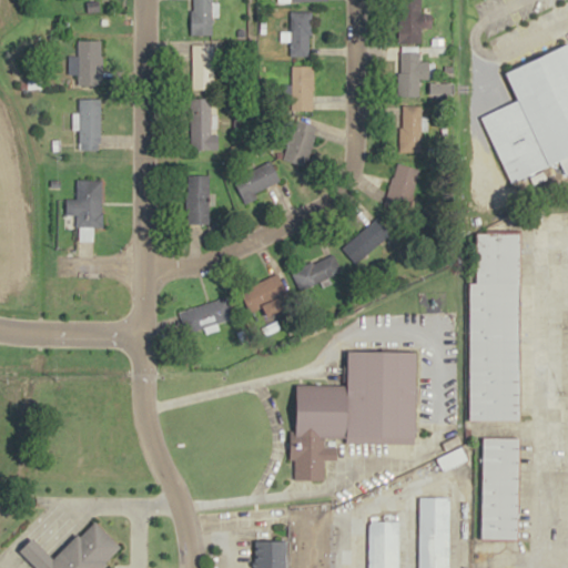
[(213,0),(192,0),(192,36),(213,36),(213,0)]
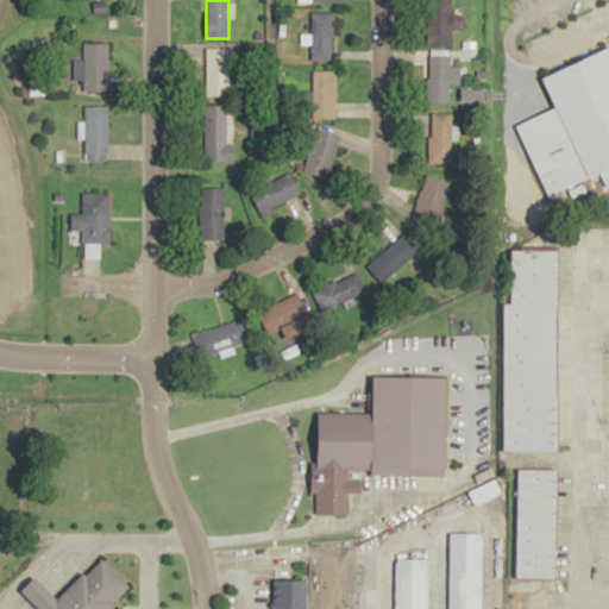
[(462,0),(431,0),(431,42),(462,42),(462,0)]
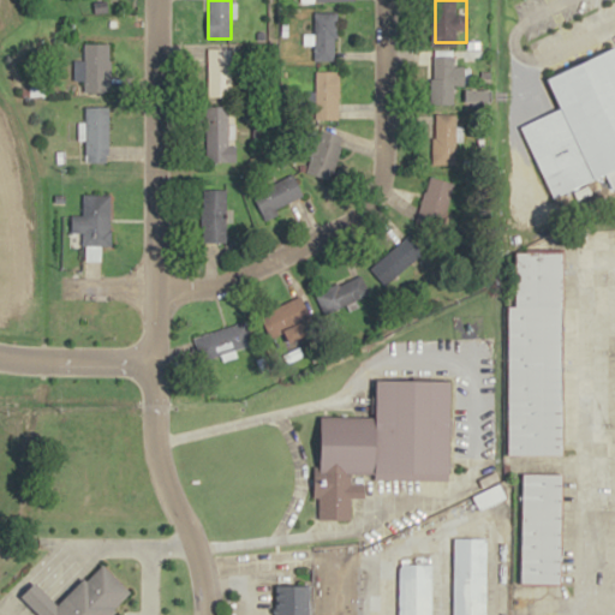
[(338,12),(315,12),(315,60),(338,60),(338,12)]
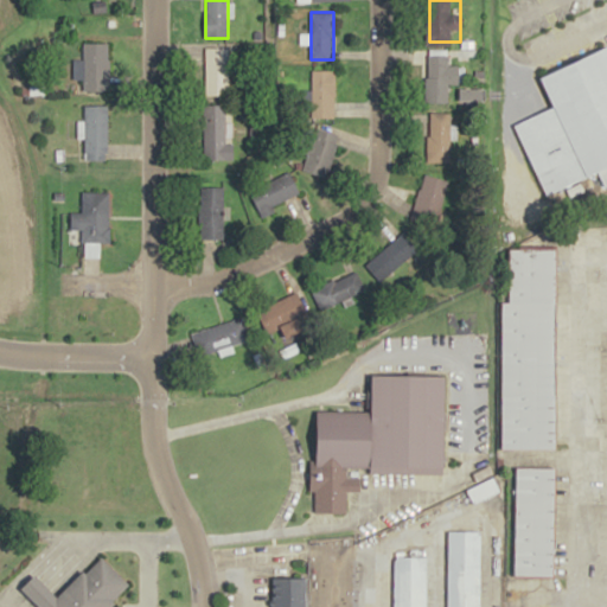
[(84,42),(84,58),(74,58),(74,80),(83,80),(83,89),(107,89),(107,43),(84,42)]
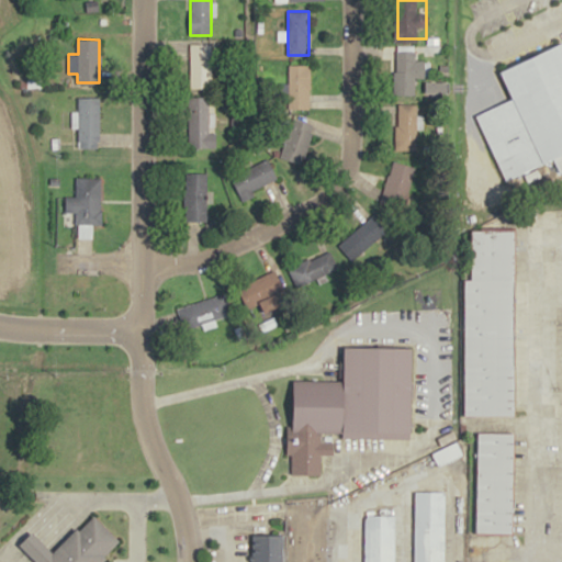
[(561,48),(559,42),(498,70),(510,98),(476,114),(505,180),(554,159),(561,175),(561,48)]
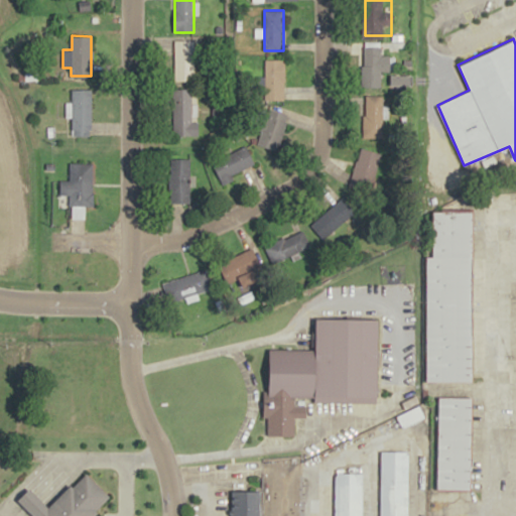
[(174,40),(174,81),(197,81),(197,40),(174,40)]
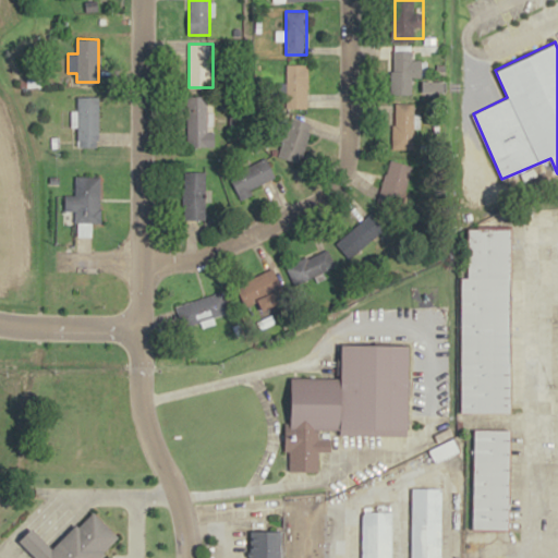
[(424,76),(424,60),(413,60),(413,49),(392,49),(393,94),(413,94),(413,76),(424,76)]
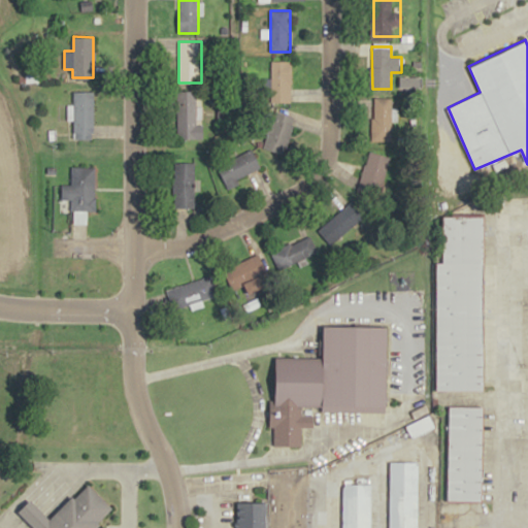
[(271,60),(271,101),(292,101),(292,60),(271,60)]
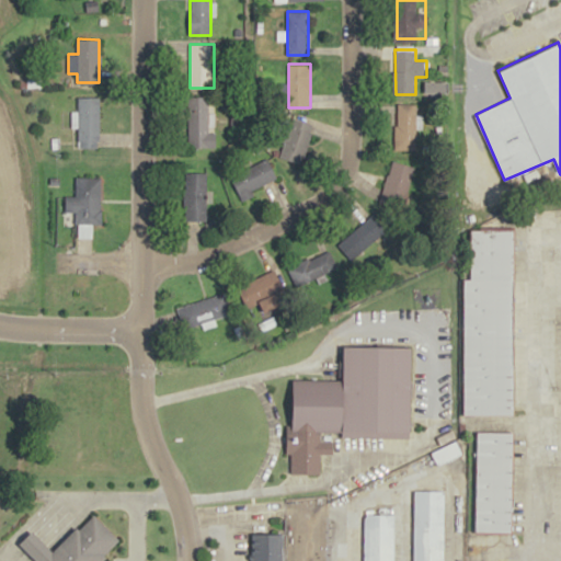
[(100,96),(99,147),(78,146),(78,127),(70,127),(71,110),(78,110),(79,96),(100,96)]
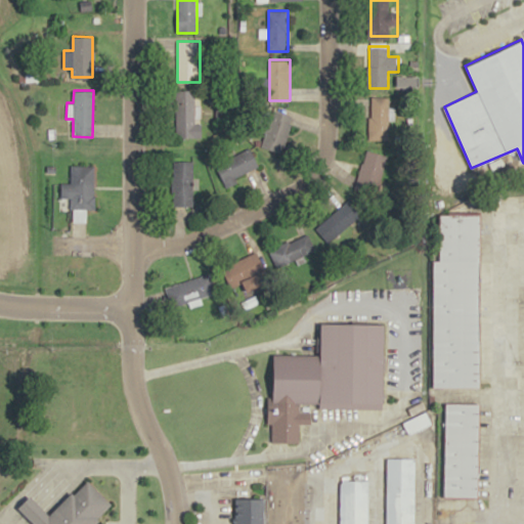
[(176,137),(197,137),(197,90),(176,90),(176,137)]
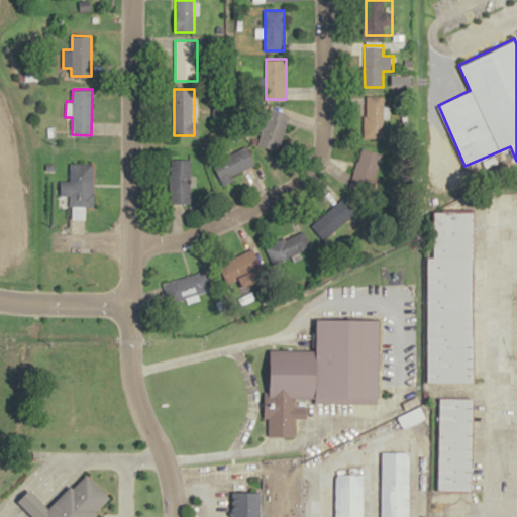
[(366,138),(385,138),(385,95),(366,95),(366,138)]
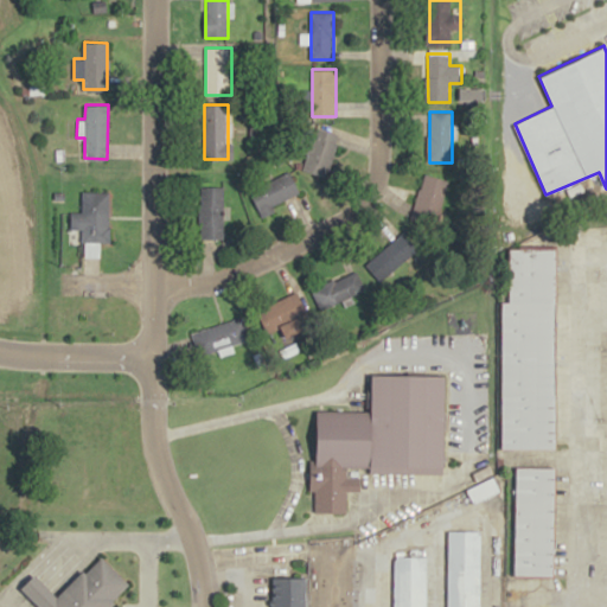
[(308,172),(332,172),(332,127),(308,127),(308,172)]
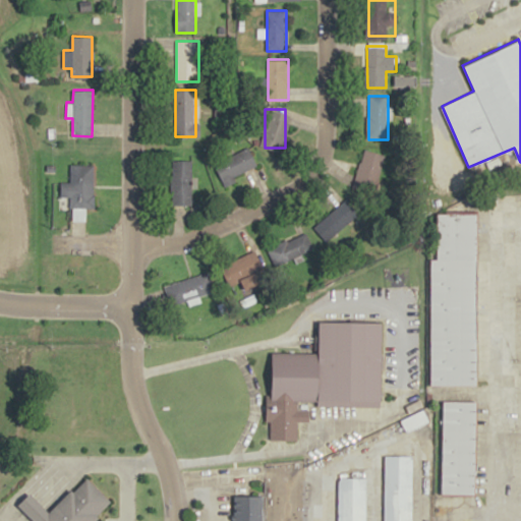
[(224,184),(258,167),(248,147),(214,163),(224,184)]
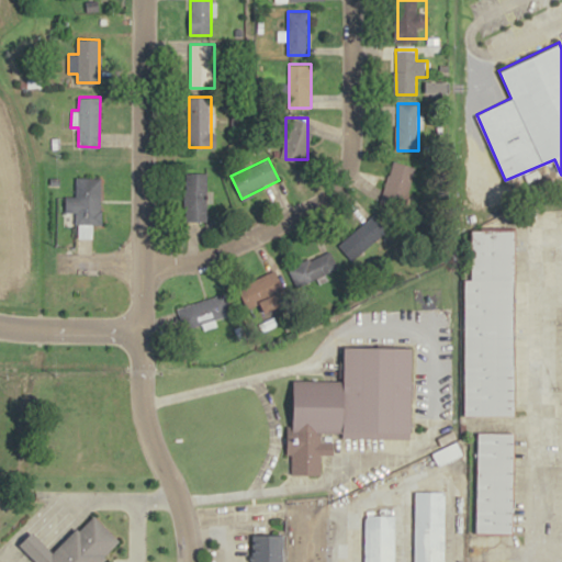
[(382,194),(402,203),(416,168),(397,160),(382,194)]
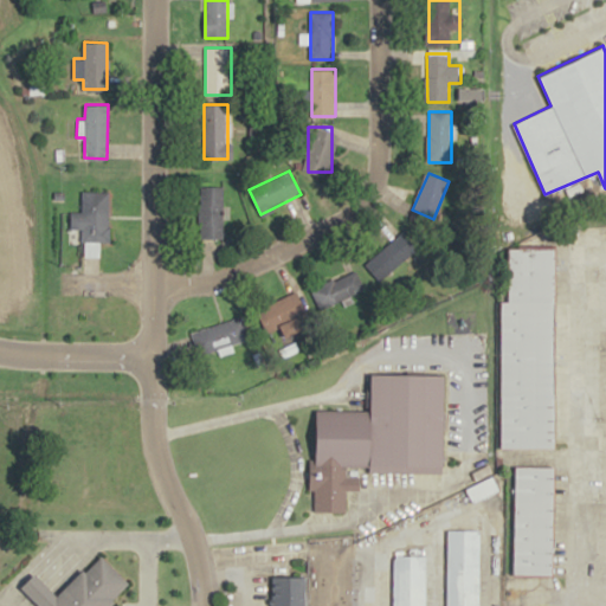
[(224,238),(223,186),(199,186),(199,238),(224,238)]
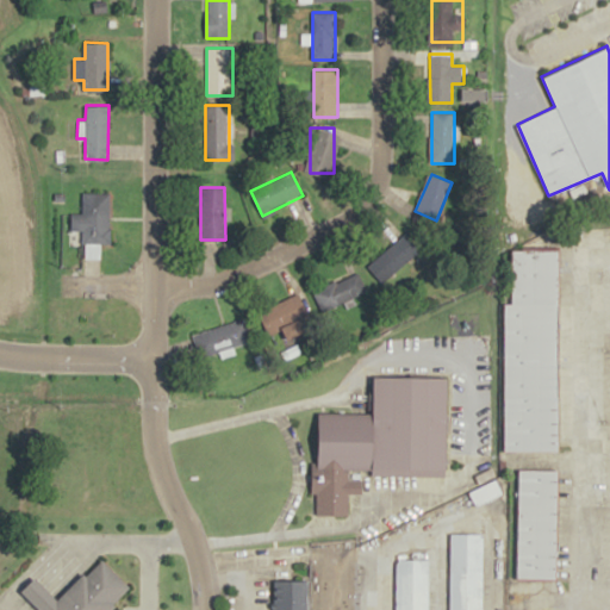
[(100,259),(100,243),(109,244),(110,192),(74,192),(73,215),(68,215),(67,231),(81,231),(81,244),(85,244),(85,259),(100,259)]
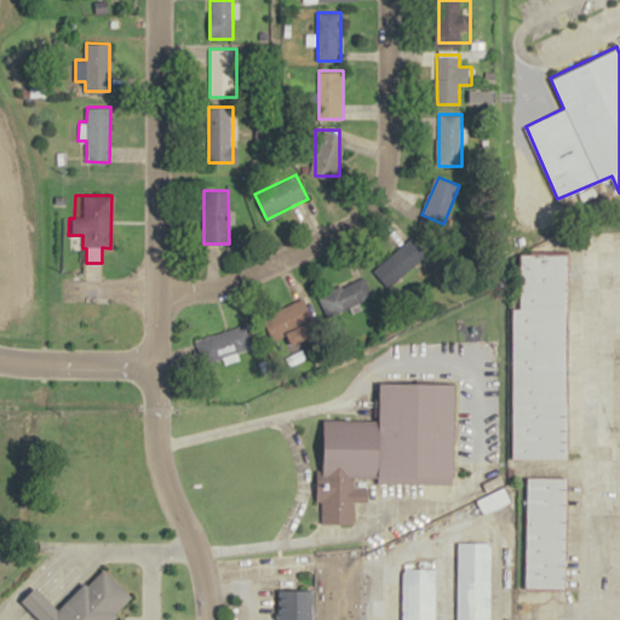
[(377,267),(391,283),(429,253),(414,235),(377,267)]
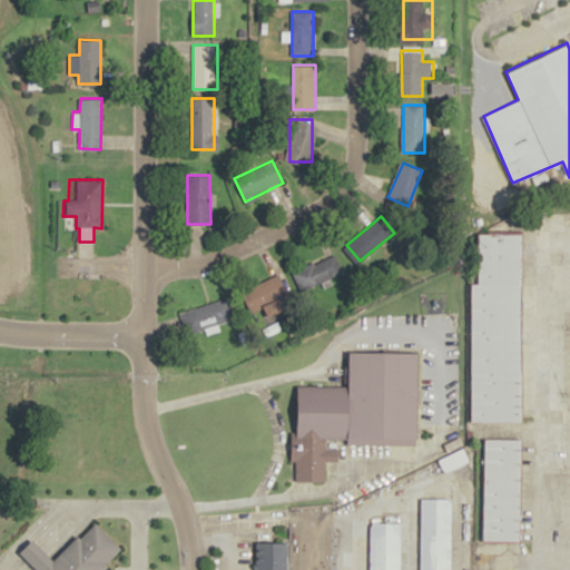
[(471,420),(472,282),(480,282),(480,233),(523,233),(521,421),(471,420)]
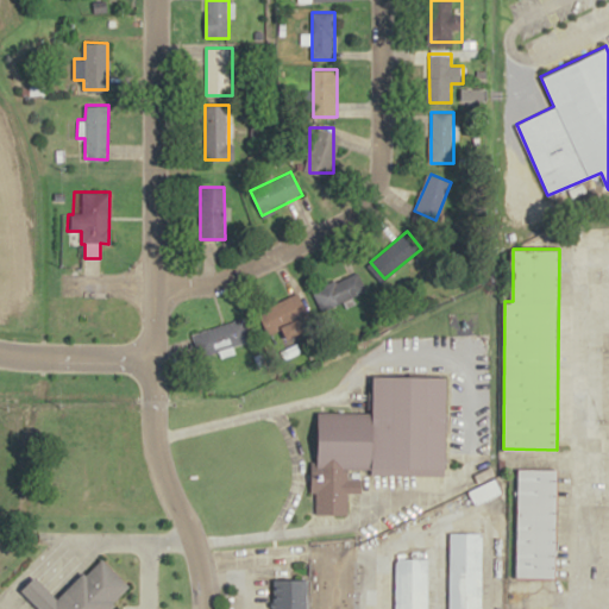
[(314,288),(321,308),(366,293),(359,272),(314,288)]
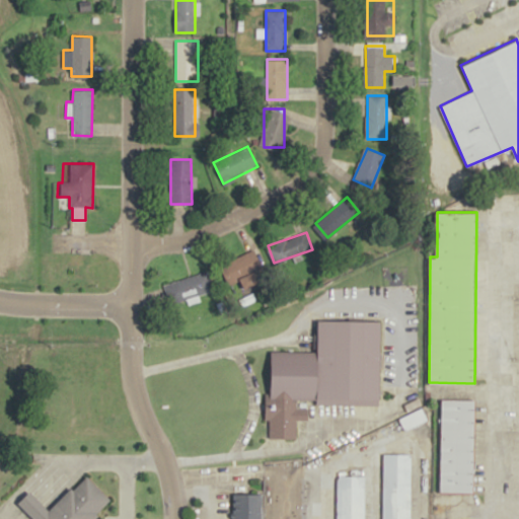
[(257,286),(260,258),(229,256),(227,283),(257,286)]
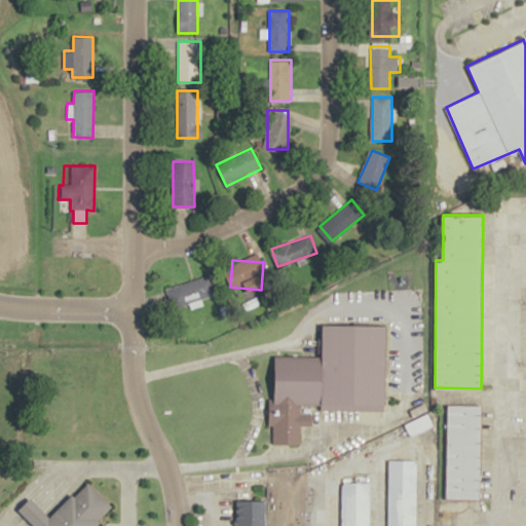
[(171,308),(216,296),(211,275),(165,288),(171,308)]
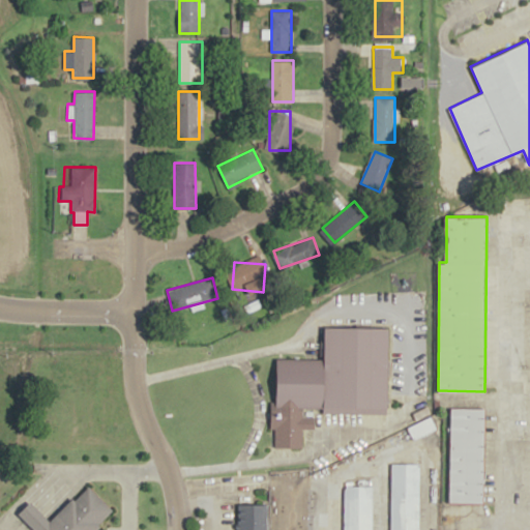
[(391,327),(327,326),(326,359),(276,358),(274,447),(301,448),(302,430),(316,430),(316,417),(304,417),(304,411),(388,413),(391,327)]
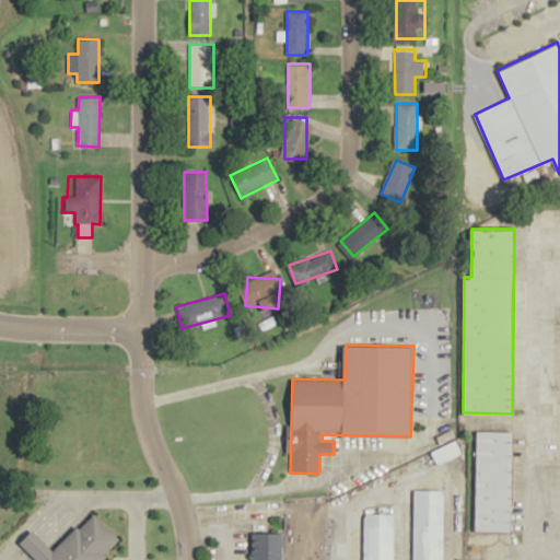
[(477,431),(475,529),(511,531),(513,431),(477,431)]
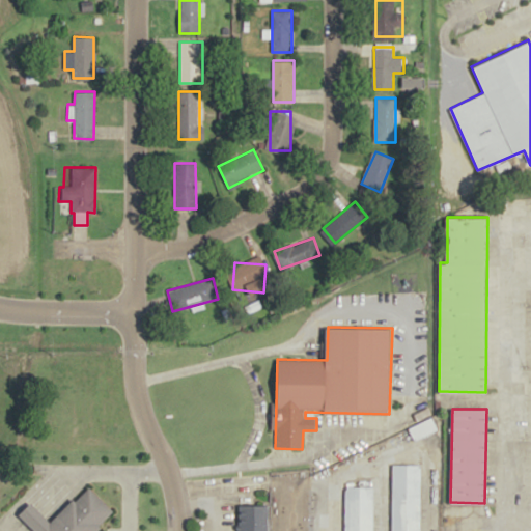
[(390,530),(391,465),(420,465),(419,530),(390,530)]
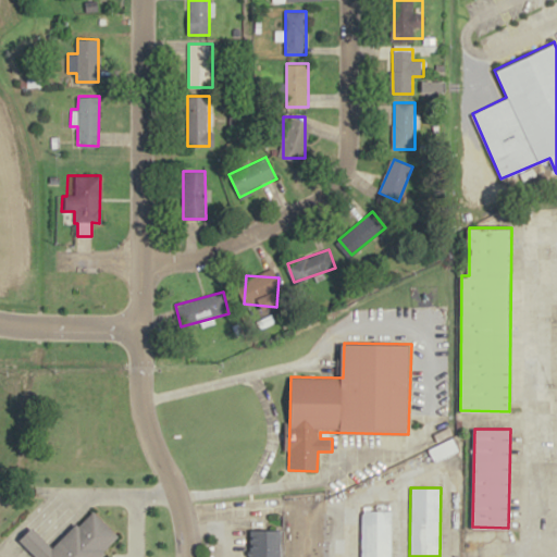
[(95,510),(119,536),(98,556),(36,556),(20,540),(34,527),(52,546),(62,537),(95,510)]
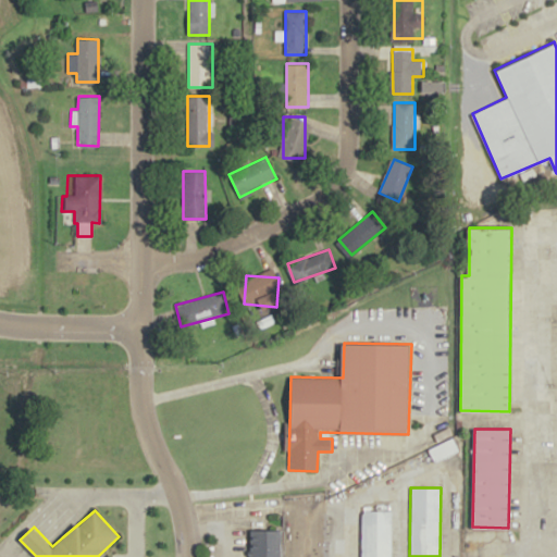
[(391,511),(391,556),(360,556),(361,510),(391,511)]
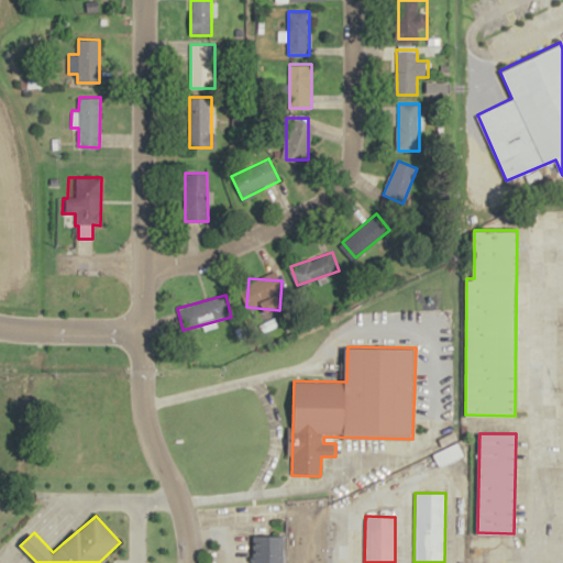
[(283,537),(282,562),(251,562),(252,536),(283,537)]
